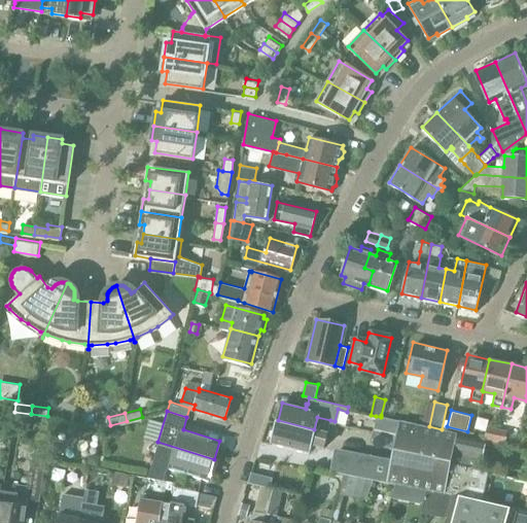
[(374,427),(386,430),(389,417),(381,415),(381,417),(376,416),(374,427)]
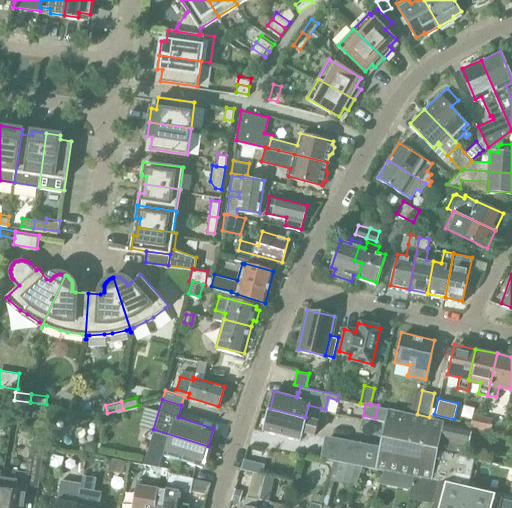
[(323,419),(325,409),(321,408),(308,405),(305,417),(270,408),(265,429),(301,438),(302,431),(313,434),(315,432),(319,417),(323,419)]
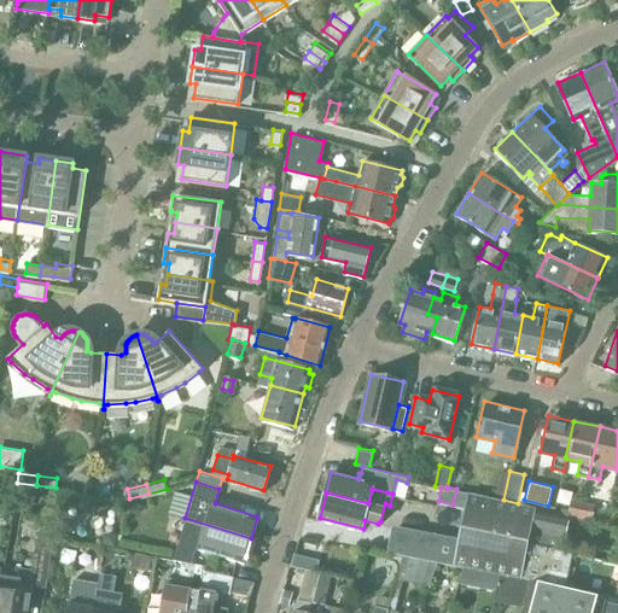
[(456,489),(453,505),(465,507),(468,492),(456,489)]
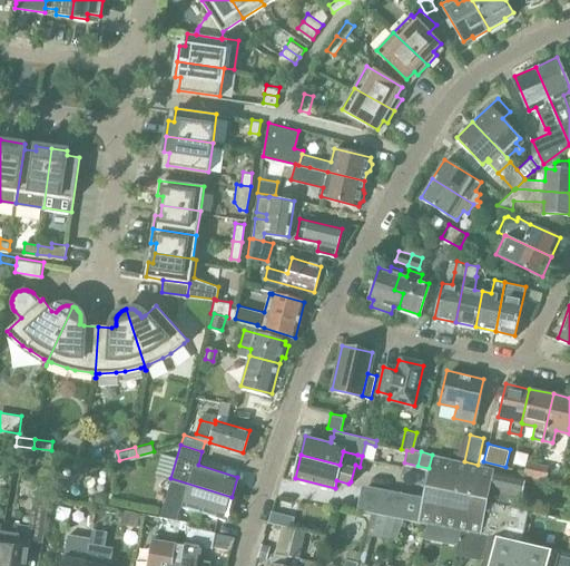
[(464,461),(432,455),(429,468),(422,497),(366,485),(361,508),(449,526),(461,528),(479,533),(487,499),(494,468),(478,465),(464,461)]
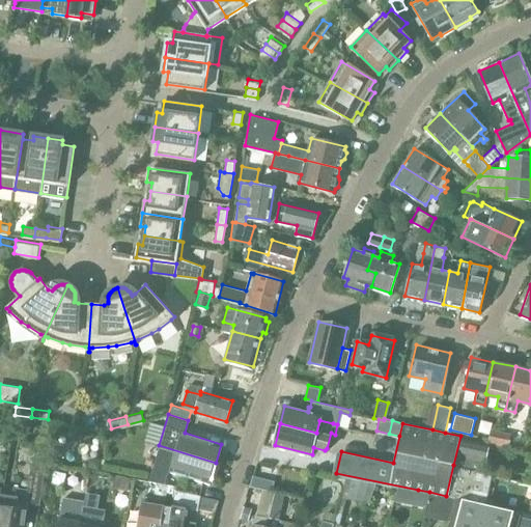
[(498,445),(501,431),(491,428),(487,442),(498,445)]
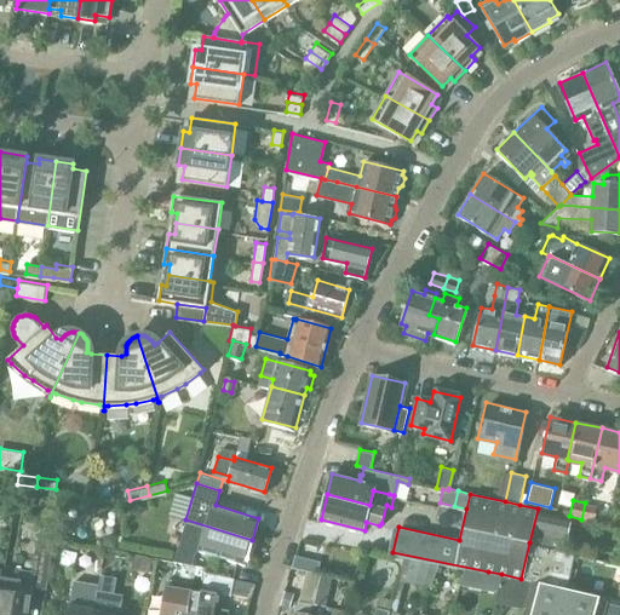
[(597,505),(585,503),(581,519),(593,522),(597,505)]
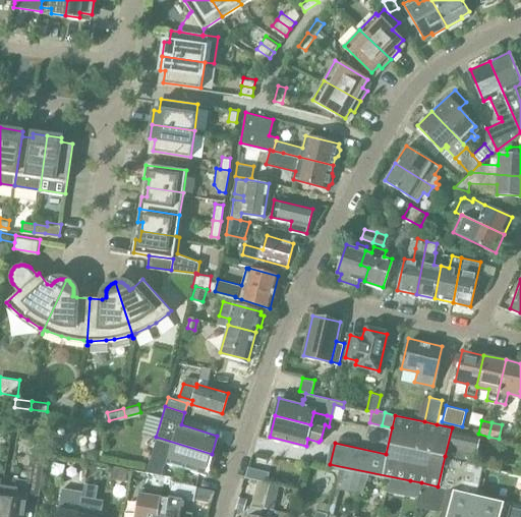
[(445,456),(475,463),(480,435),(467,432),(452,427),(445,456)]
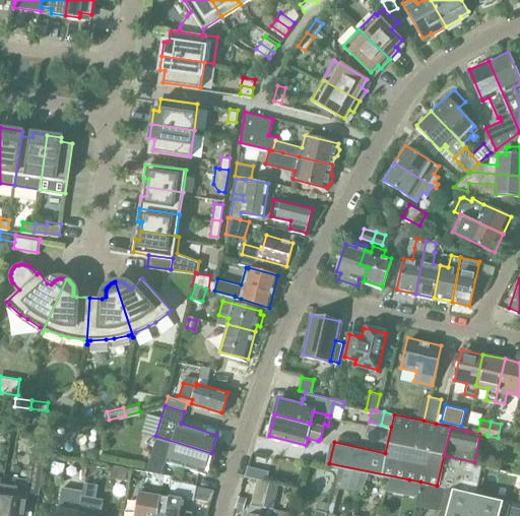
[(211,453),(155,436),(146,469),(161,472),(165,460),(205,472),(211,453)]
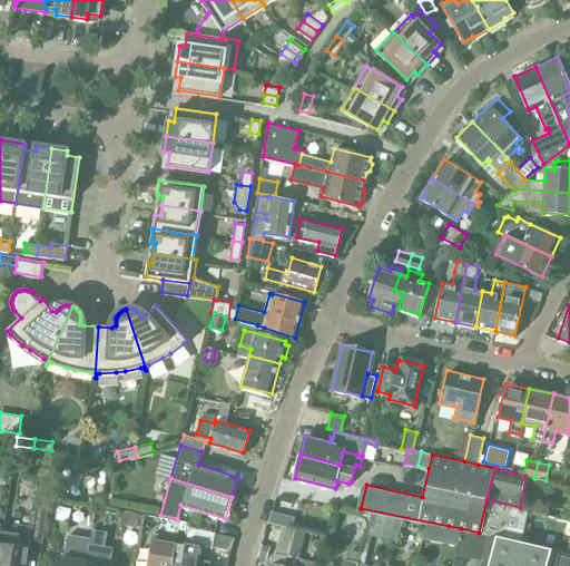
[(17,535),(3,533),(0,550),(0,565),(25,565),(29,538),(43,540),(50,497),(35,495),(30,525),(19,524),(17,535)]
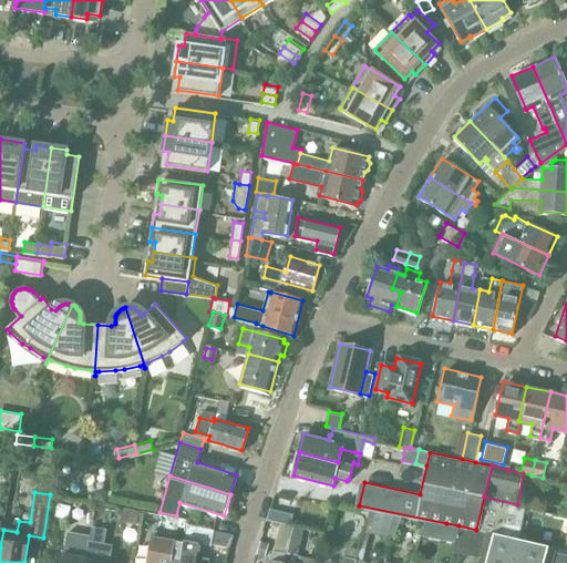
[(525,522),(528,507),(517,504),(484,497),(476,530),(485,531),(517,539),(555,548),(559,530),(550,528),(525,522)]
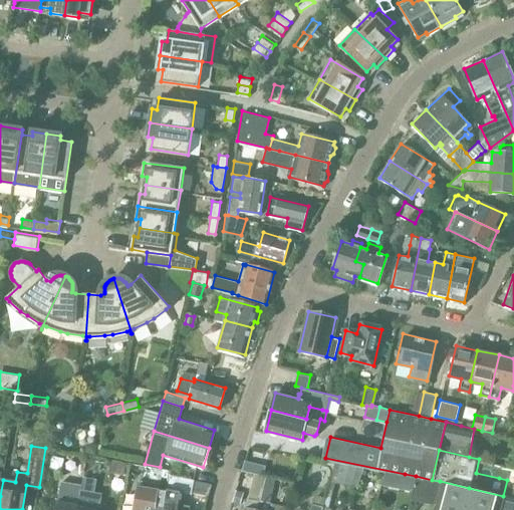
[(110,458),(107,470),(123,473),(125,462),(125,461),(110,458)]
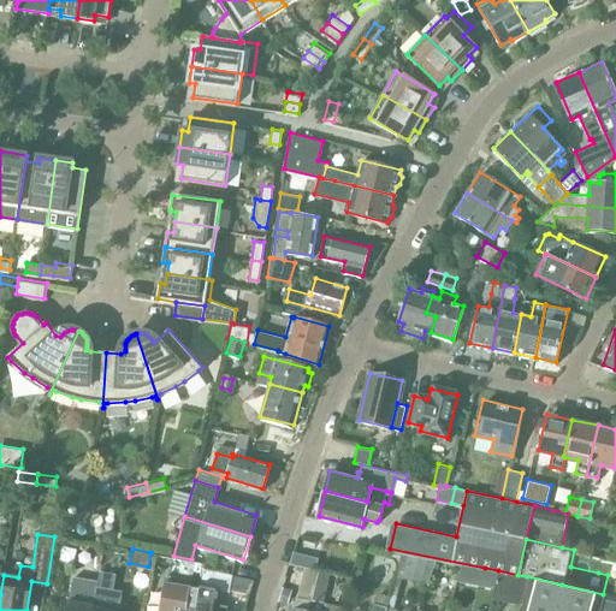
[(574,550),(570,567),(598,573),(608,575),(615,576),(615,559),(602,557),(574,550)]
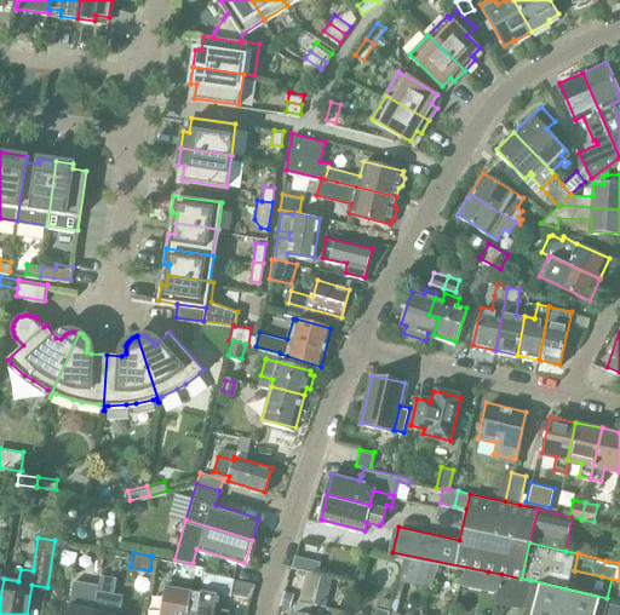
[(411,557),(405,580),(424,584),(431,561),(411,557)]
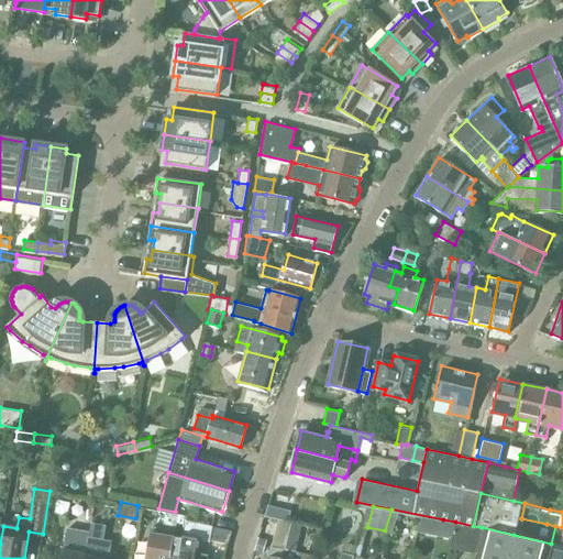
[(178,513),(177,521),(186,523),(186,519),(187,514),(178,513)]
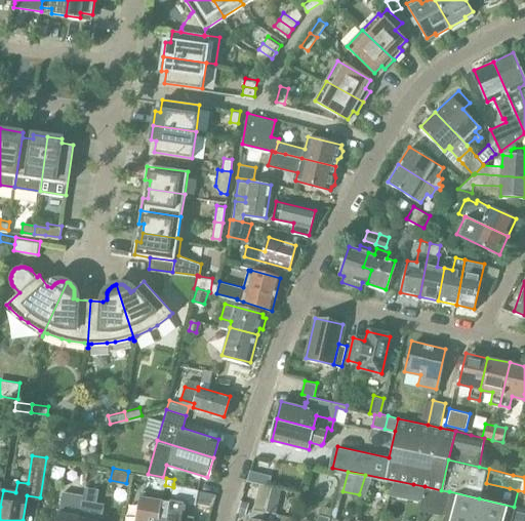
[(198,488),(173,484),(173,487),(172,492),(171,497),(196,503),(196,501),(198,488)]
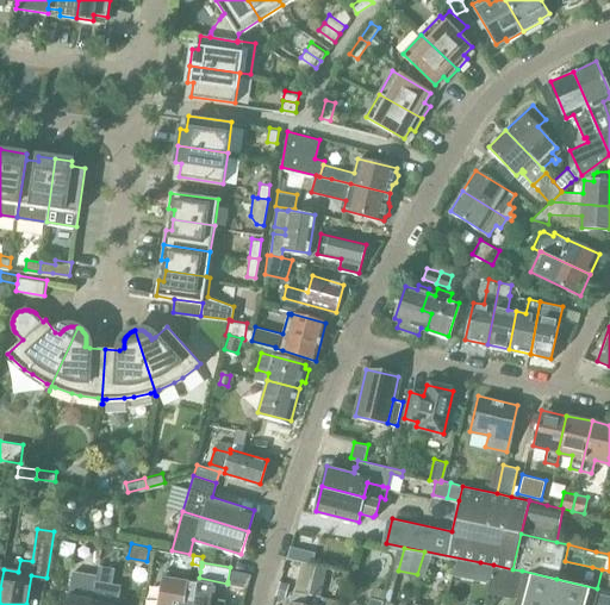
[(493,565),(480,562),(477,579),(490,582),(493,565)]
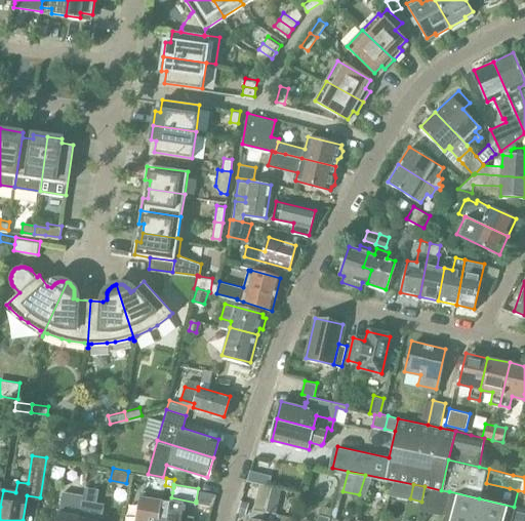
[(419,510),(443,515),(449,491),(441,490),(425,486),(421,502),(419,510)]
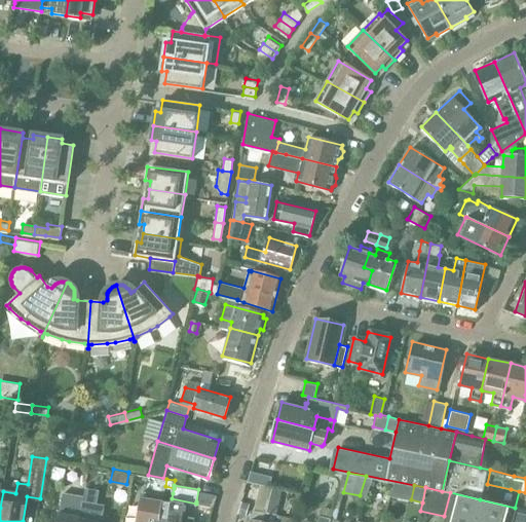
[(198,489),(196,501),(214,505),(217,493),(198,489)]
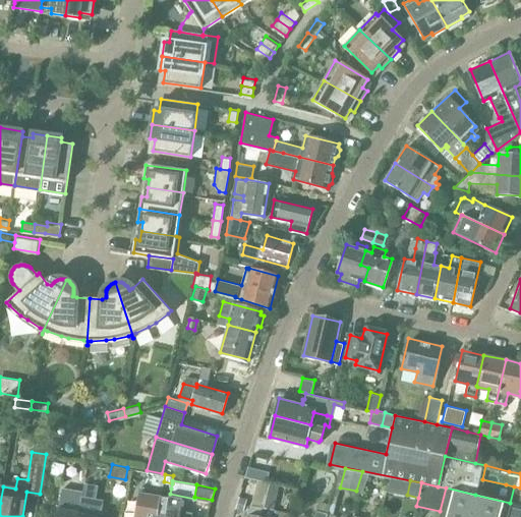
[(158,516),(160,506),(163,489),(141,485),(135,516),(155,516),(156,515),(158,516)]
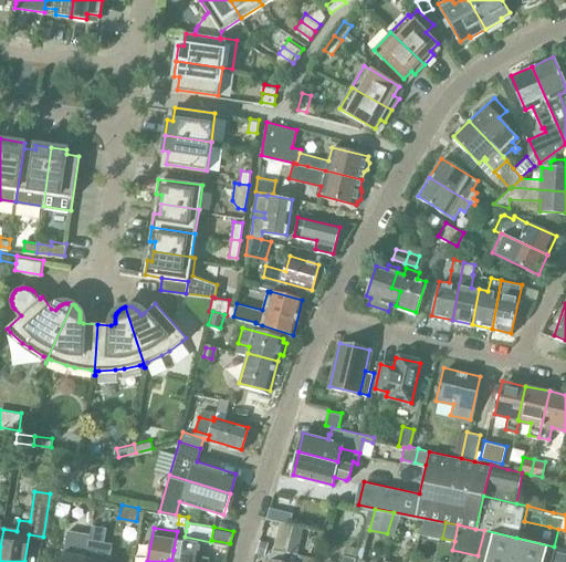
[(103,540),(101,540),(103,531),(91,529),(87,541),(86,551),(87,551),(84,561),(108,561),(113,543),(103,541),(103,540)]
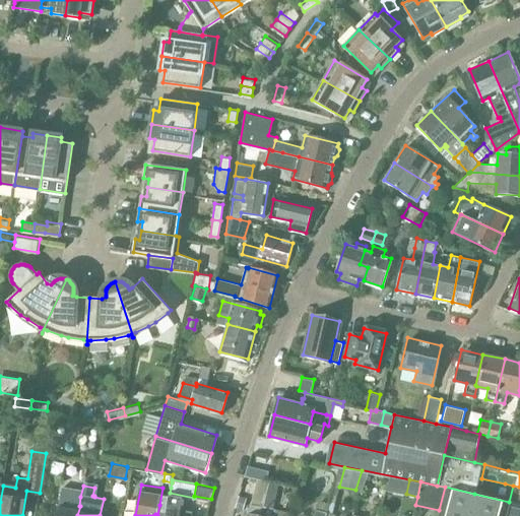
[(507,515),(512,503),(509,502),(474,494),(445,487),(439,510),(436,515),(507,515)]
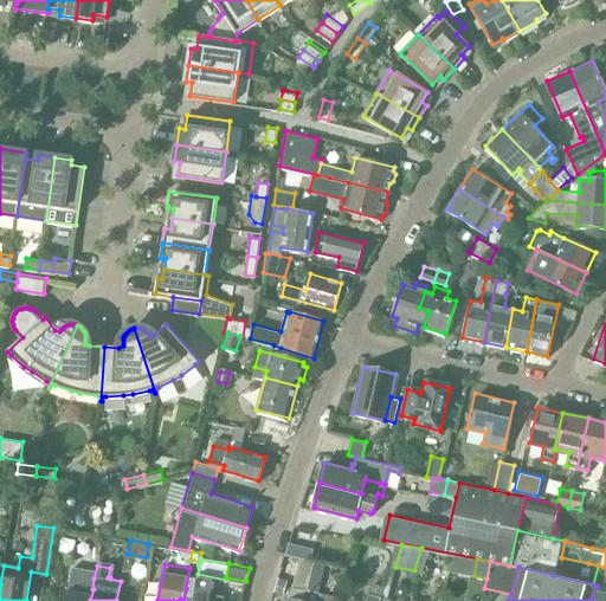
[(66,600),(90,600),(94,589),(92,589),(78,587),(79,580),(71,579),(66,600)]
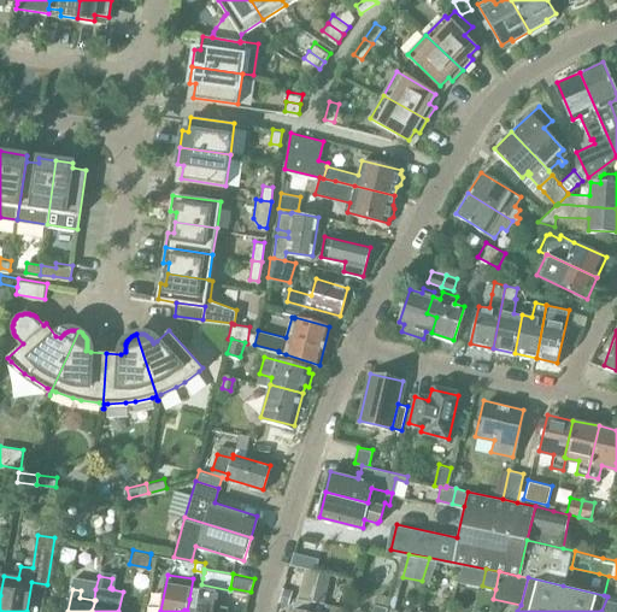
[(311,611),(313,600),(297,598),(293,611),(311,611)]
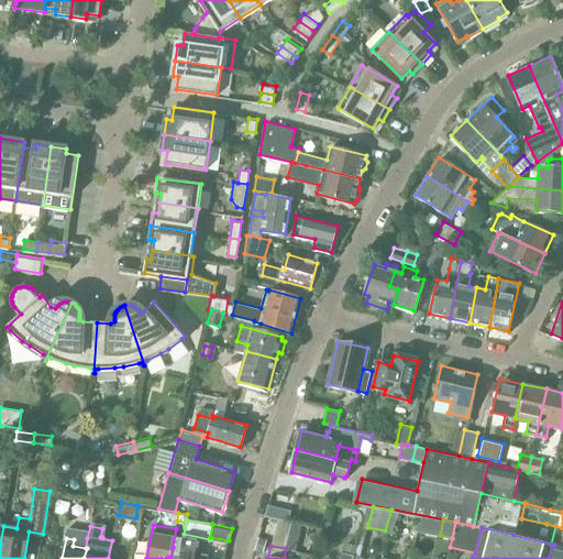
[(179,558),(181,549),(173,547),(170,558),(168,557),(167,558),(179,558)]
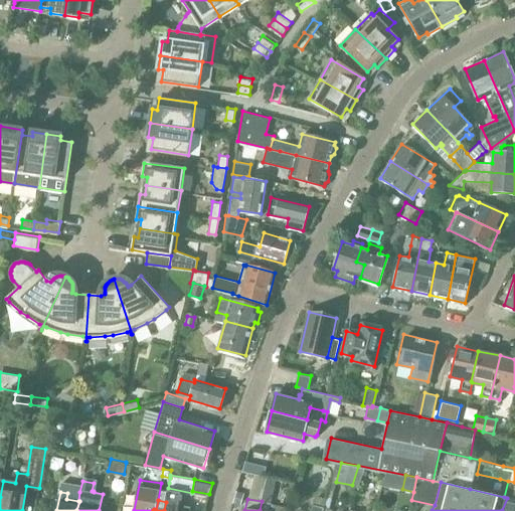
[(271,510),(273,503),(262,501),(260,510),(271,510)]
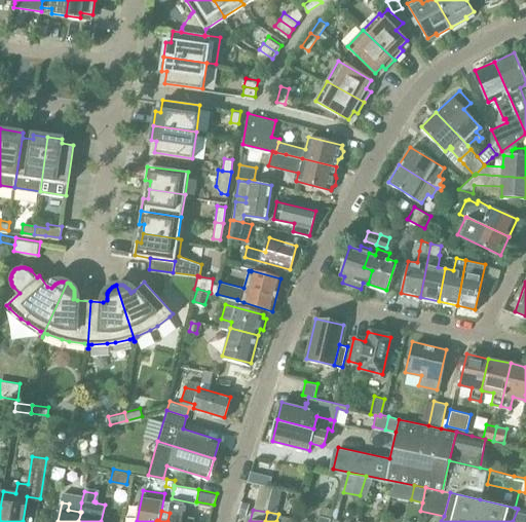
[(193,521),(194,517),(170,513),(167,521),(193,521)]
